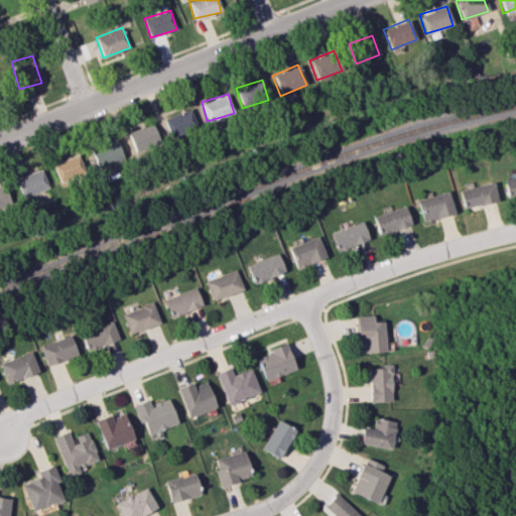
[(136,153),(161,144),(153,123),(128,133),(136,153)]
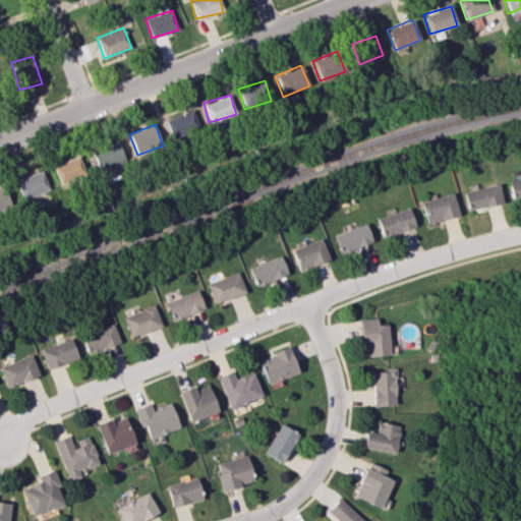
[(99,169),(125,158),(117,139),(92,150),(99,169)]
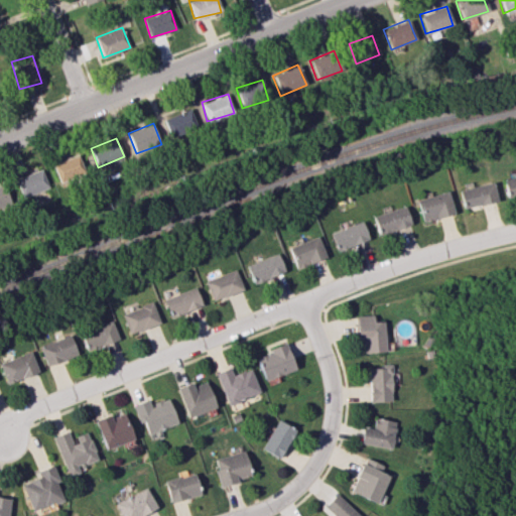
[(84,175),(79,155),(52,162),(57,181),(84,175)]
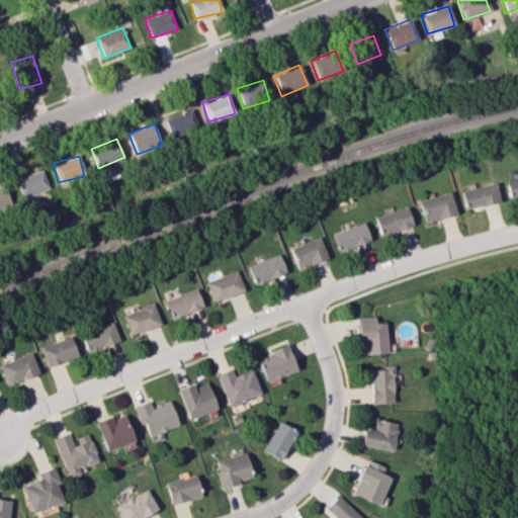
[(49,188),(41,169),(15,179),(22,199),(49,188)]
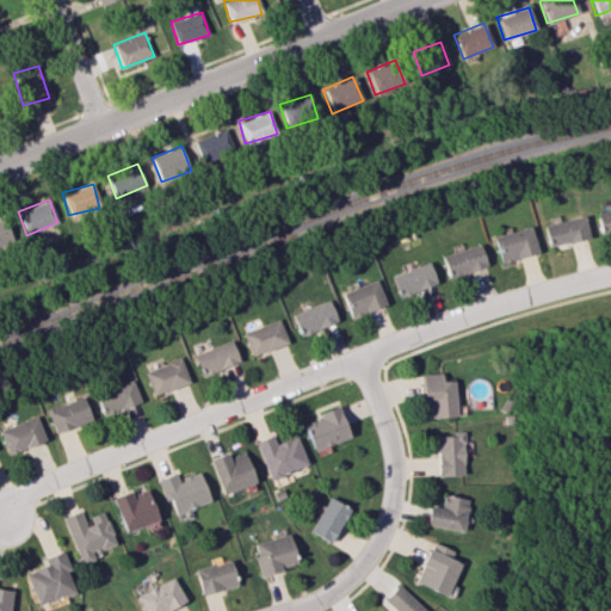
[(610,230),(610,208),(596,210),(598,233),(610,230)]
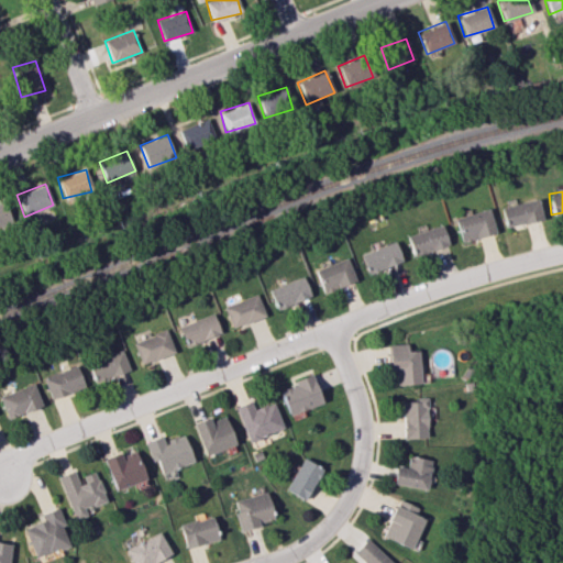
[(500,206),(504,227),(540,221),(538,200),(500,206)]
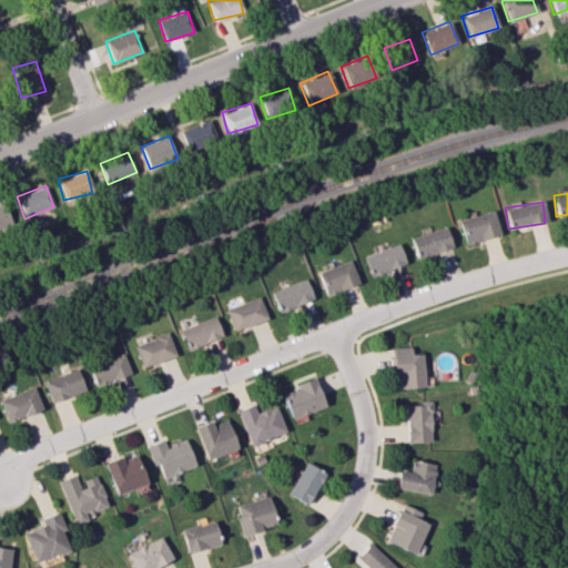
[(499,234),(493,211),(458,220),(464,244),(499,234)]
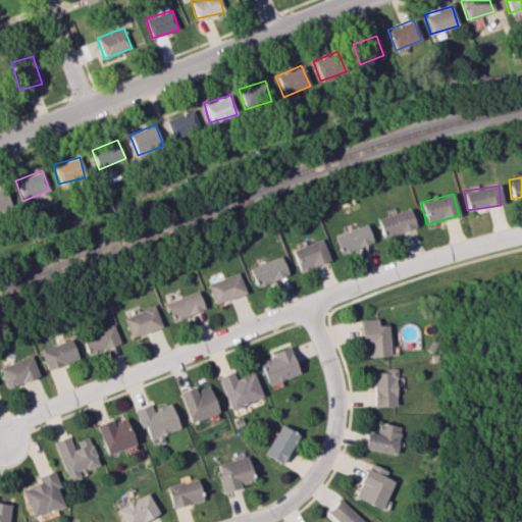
[(382,238),(415,226),(409,208),(376,219),(382,238)]
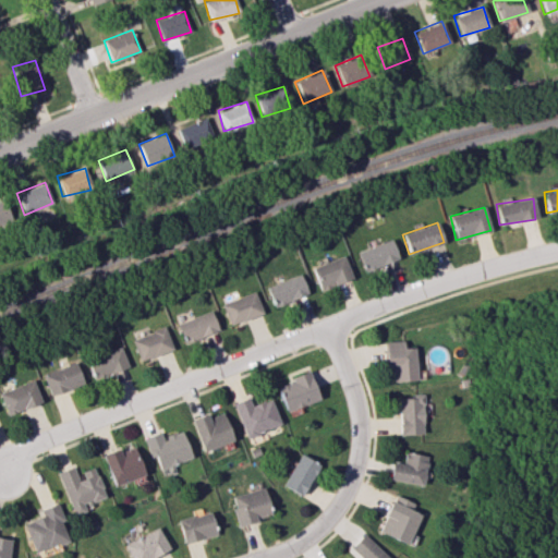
[(398,261),(391,240),(358,250),(363,270),(398,261)]
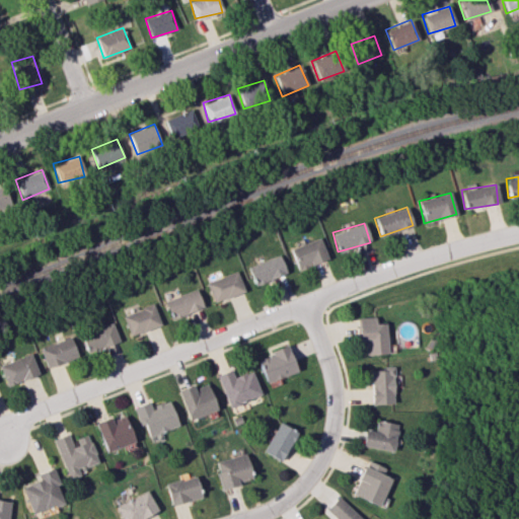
[(327,258),(319,237),(290,248),(298,270),(327,258)]
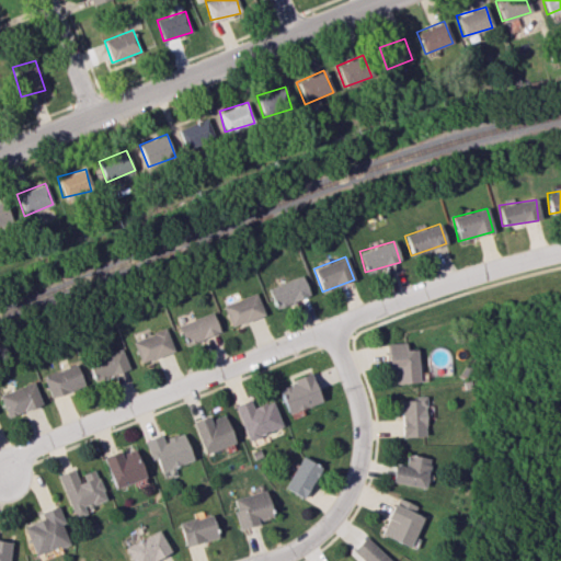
[(268,288),(276,309),(309,295),(301,275),(268,288)]
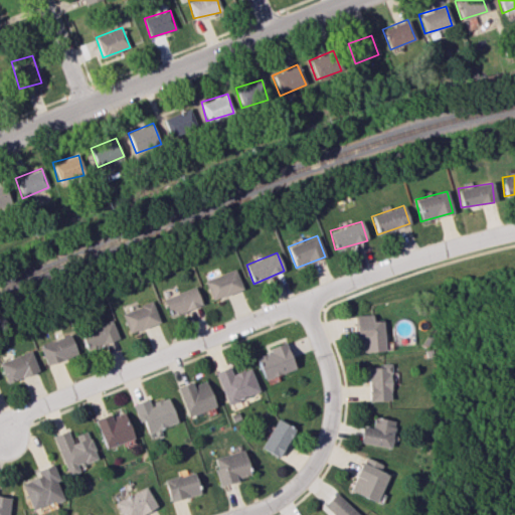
[(204,281),(212,301),(242,289),(234,269),(204,281)]
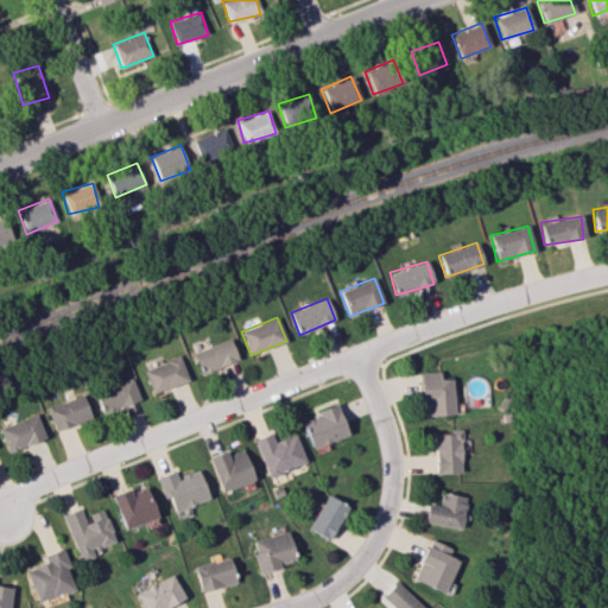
[(238,360),(229,337),(192,353),(202,374),(238,360)]
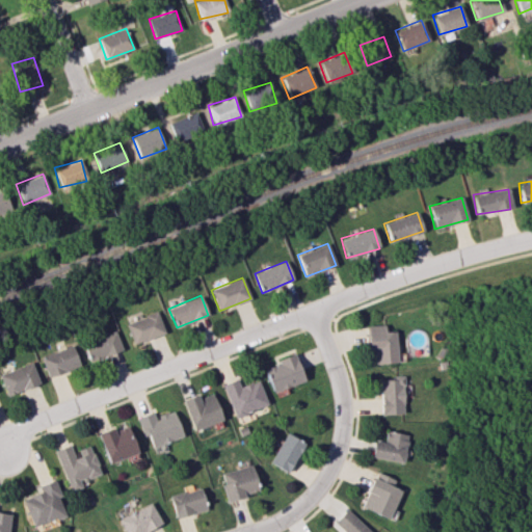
[(165,333),(157,311),(126,323),(134,345),(165,333)]
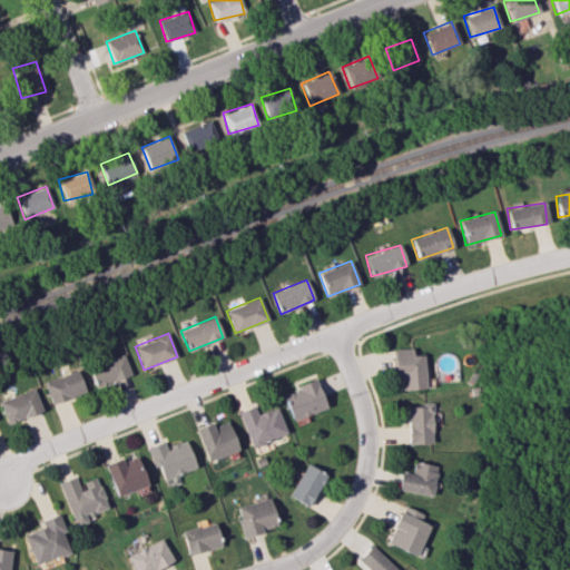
[(424,355),(412,355),(412,347),(394,349),(395,390),(425,389),(424,355)]
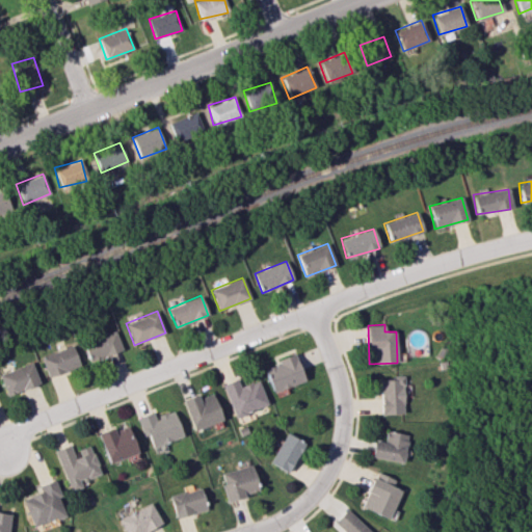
[(82,343),(89,362),(122,350),(115,330),(82,343)]
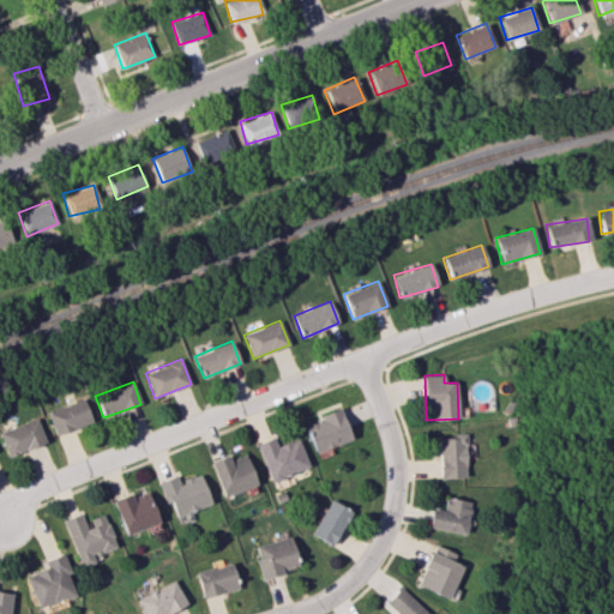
[(47,413),(56,435),(92,422),(83,398),(47,413)]
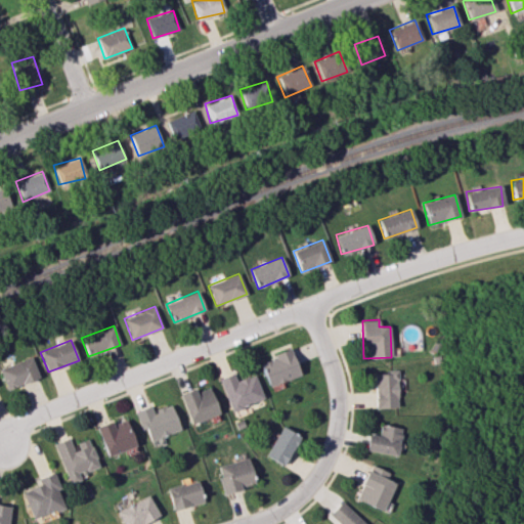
[(259,361),(269,386),(300,375),(291,349),(259,361)]
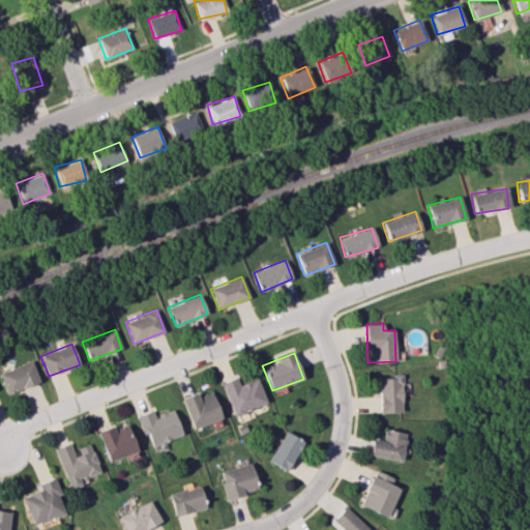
[(0,372),(0,375),(7,394),(39,382),(31,360),(0,372)]
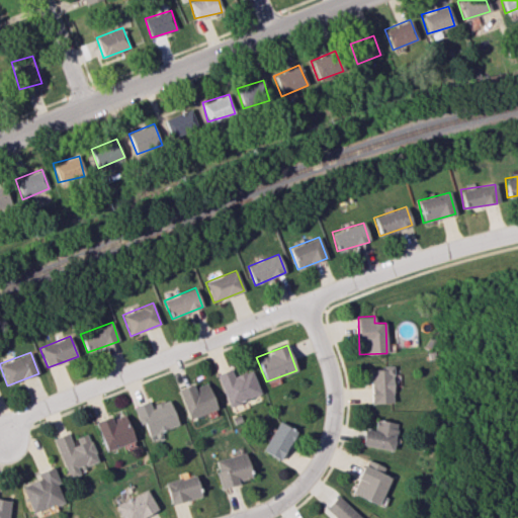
[(393,403),(392,368),(369,368),(370,404),(393,403)]
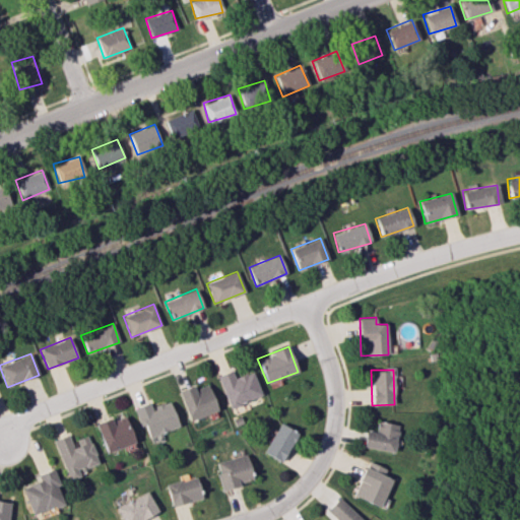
[(261,396),(253,372),(235,378),(232,371),(217,376),(229,407),(261,396)]
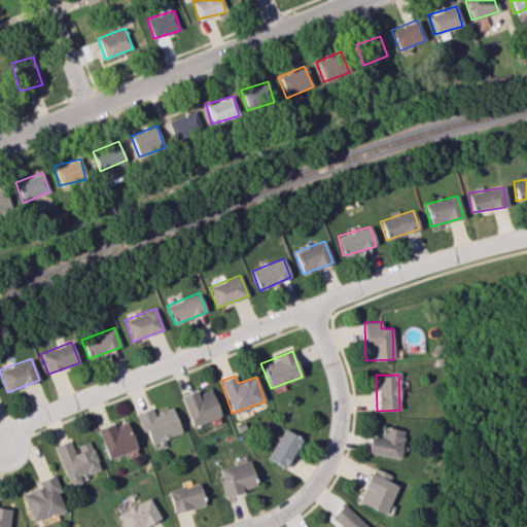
[(181,395),(189,426),(219,417),(211,389),(197,394),(196,391),(181,395)]
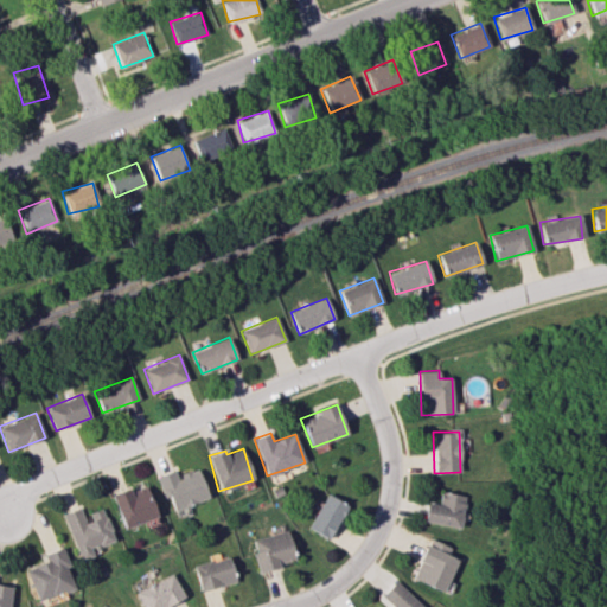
[(159,475),(172,518),(190,512),(187,505),(208,498),(198,468),(177,474),(176,470),(159,475)]
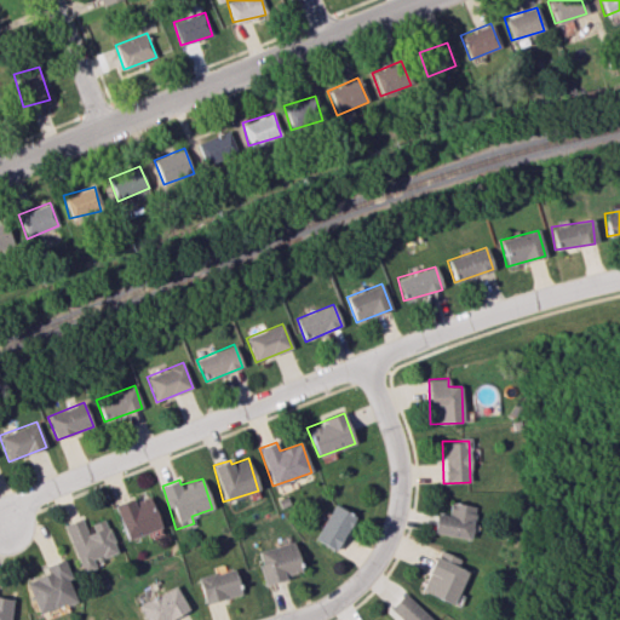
[(115,504),(124,539),(158,529),(148,495),(115,504)]
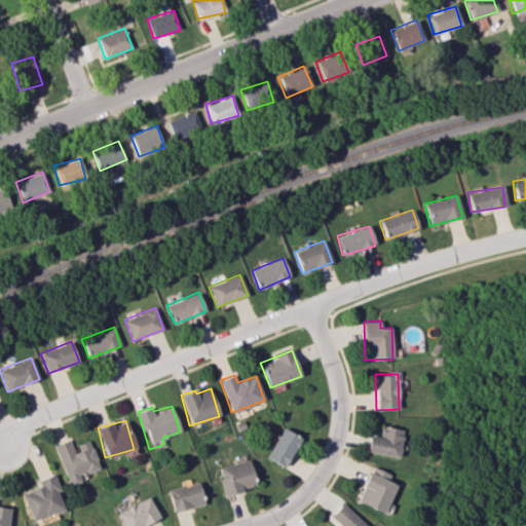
[(380,437),(369,436),(367,453),(399,457),(403,428),(381,426),(380,437)]
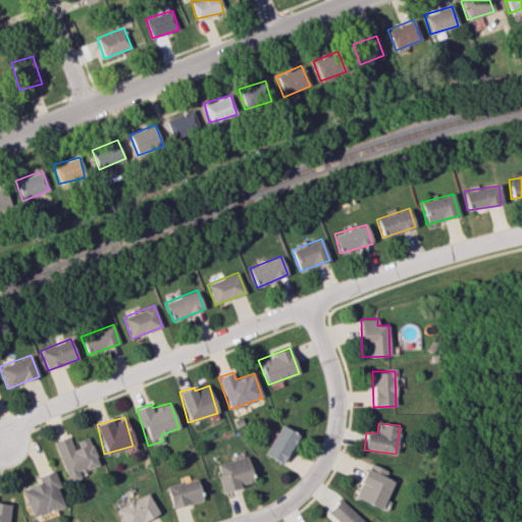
[(264,454),(281,464),(299,434),(281,424),(264,454)]
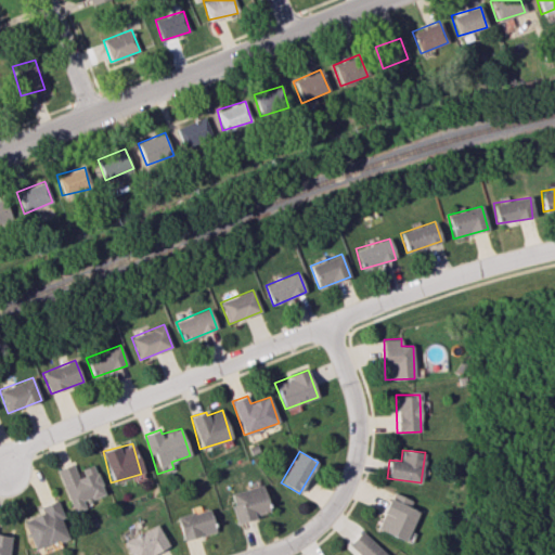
[(56,469),(73,513),(86,508),(82,502),(104,493),(93,464),(77,470),(74,463),(56,469)]
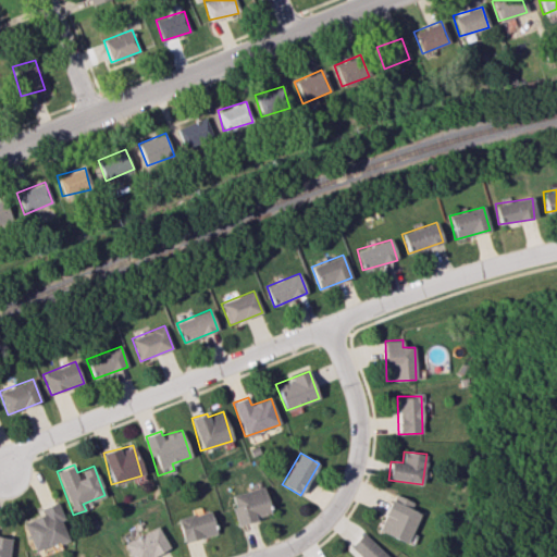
[(230,496),(238,524),(271,515),(262,486),(230,496)]
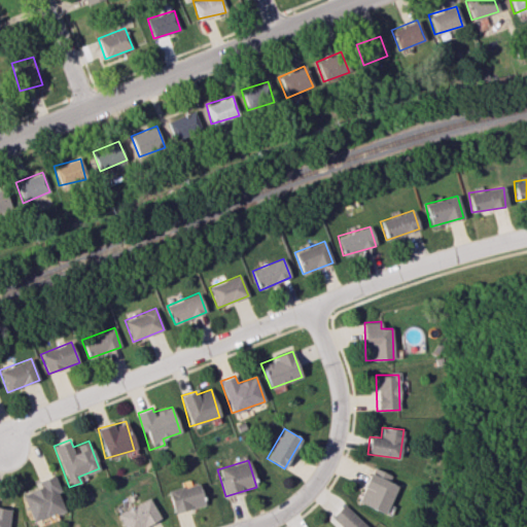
[(357,500),(383,514),(396,486),(388,481),(391,476),(373,467),(357,500)]
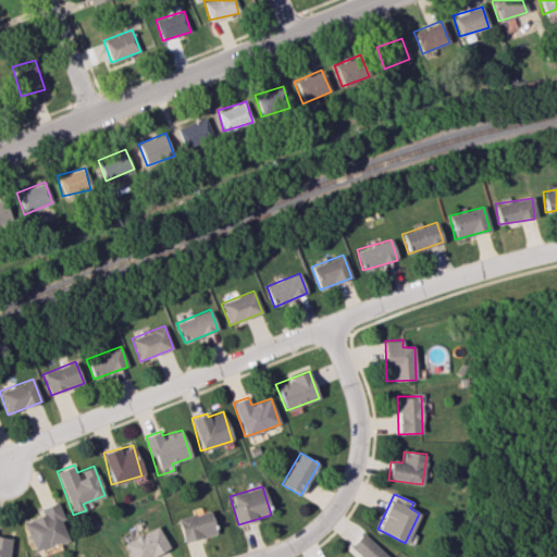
[(34,552),(67,540),(61,521),(63,520),(57,502),(40,508),(42,515),(23,522),(34,552)]
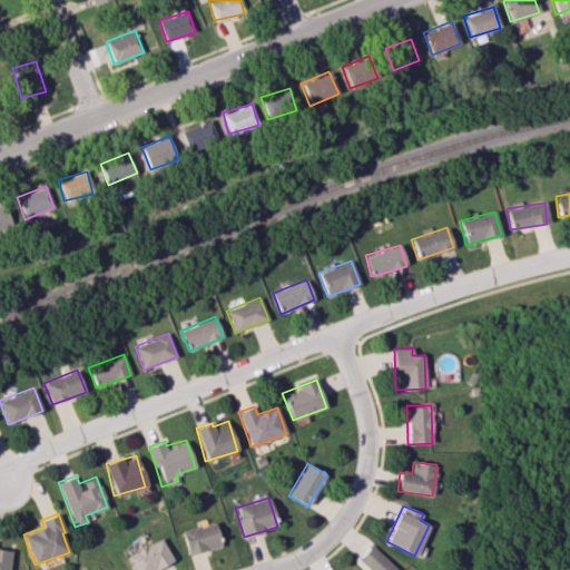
[(220,547),(215,522),(182,530),(187,554),(220,547)]
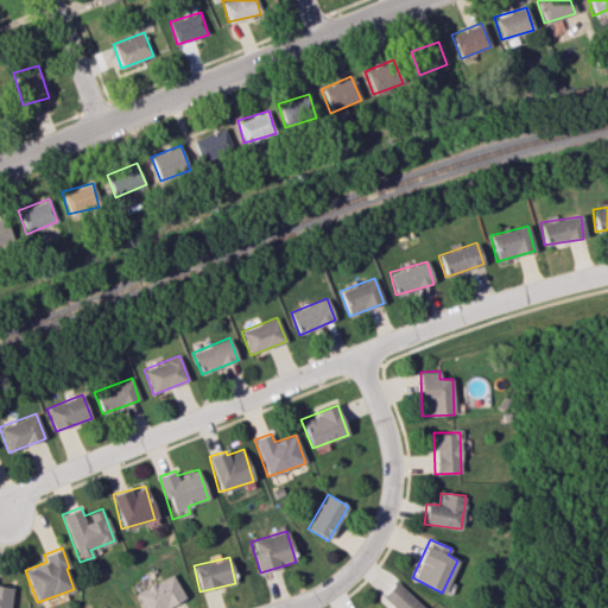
[(143,607),(166,607),(185,599),(172,575),(135,593),(143,607)]
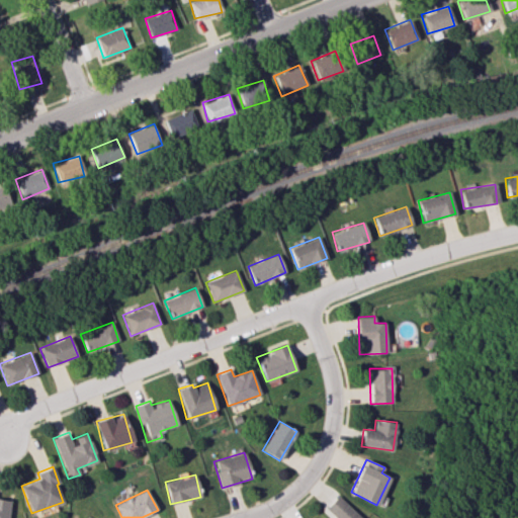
[(335,517),(334,517),(360,517),(337,496),(325,508),(335,517)]
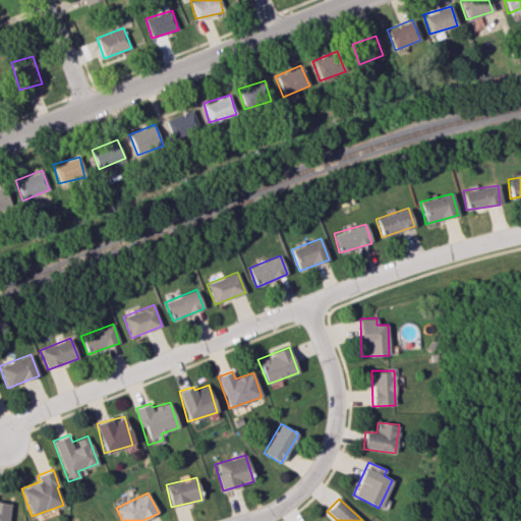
[(0,520),(7,520),(10,504),(0,502),(0,520)]
